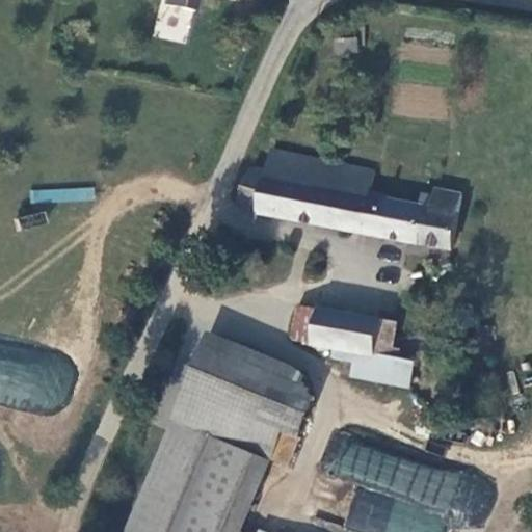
[(160,0),(160,1),(191,8),(193,0),(160,0)]
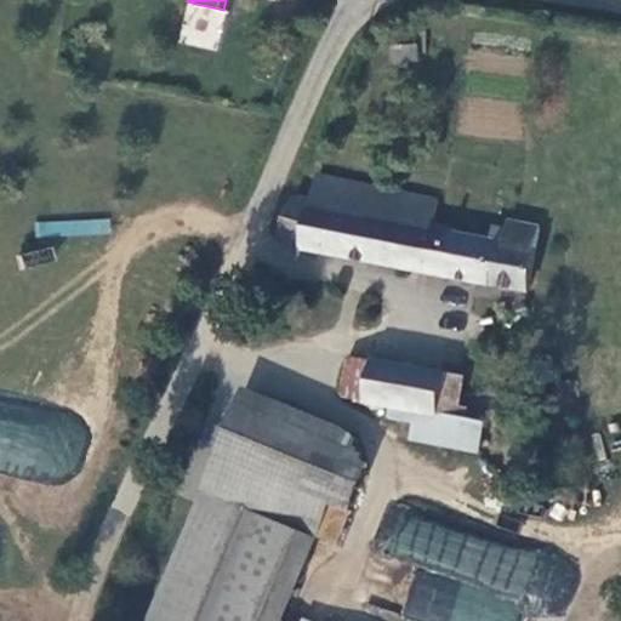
[(389,45),(391,62),(419,61),(417,43),(389,45)]
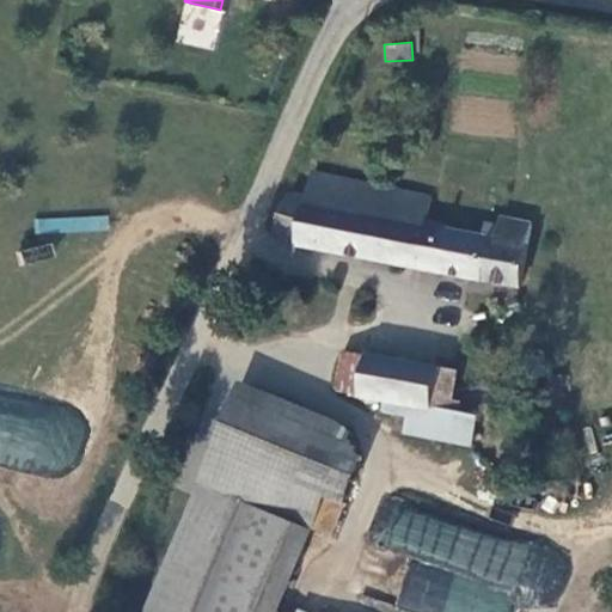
[(298,238),(524,283),(534,243),(503,238),(453,228),(453,222),(428,219),(432,195),(317,172),(311,194),(294,191),(275,230),(298,238)]
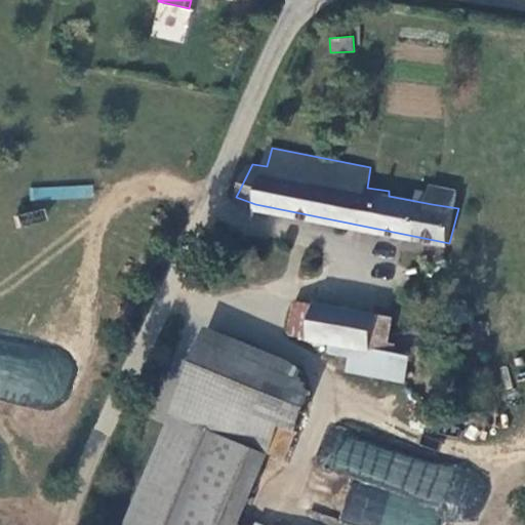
[(31,186),(31,198),(93,199),(93,186),(31,186)]
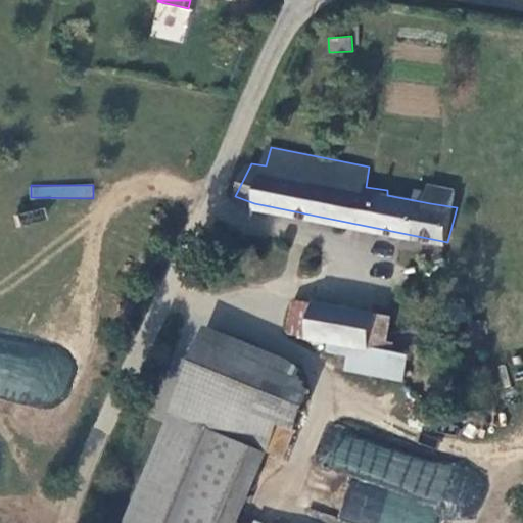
[(430,203),(457,207),(459,189),(433,185),(430,203)]
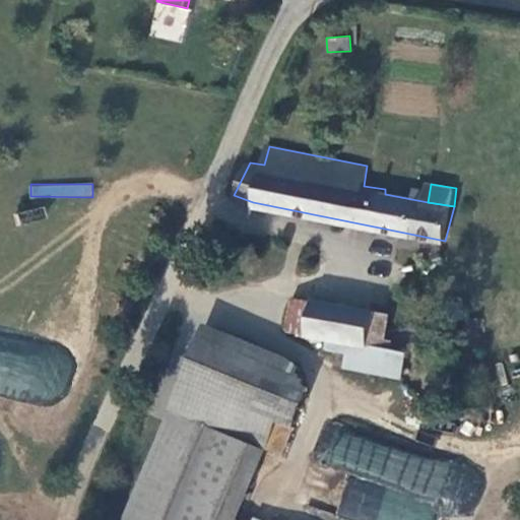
[(288,330),(304,333),(307,334),(314,300),(296,296),(288,330)]
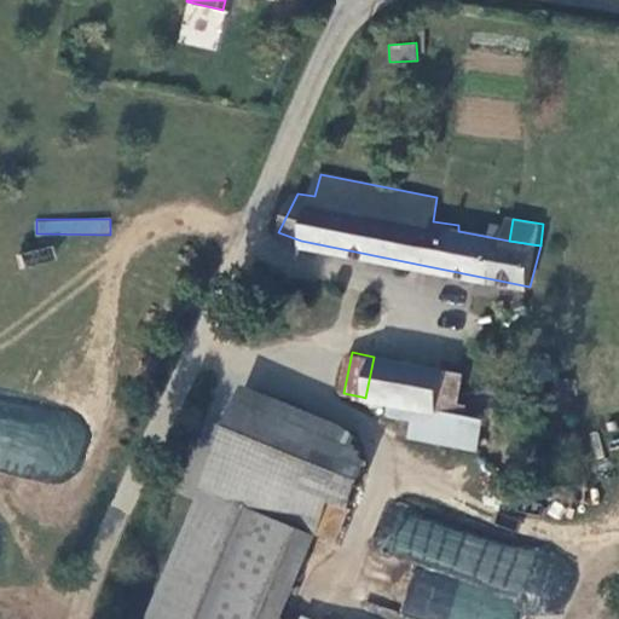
[(374,357),(365,398),(460,417),(462,406),(452,405),(458,374),(374,357)]
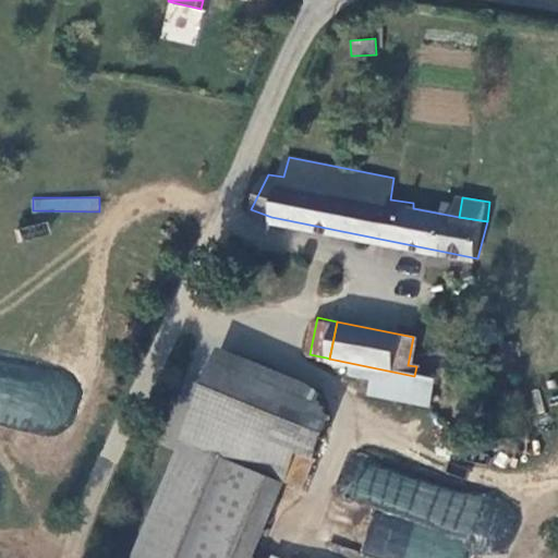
[(409,404),(414,376),(329,359),(326,358),(346,391),(409,404)]
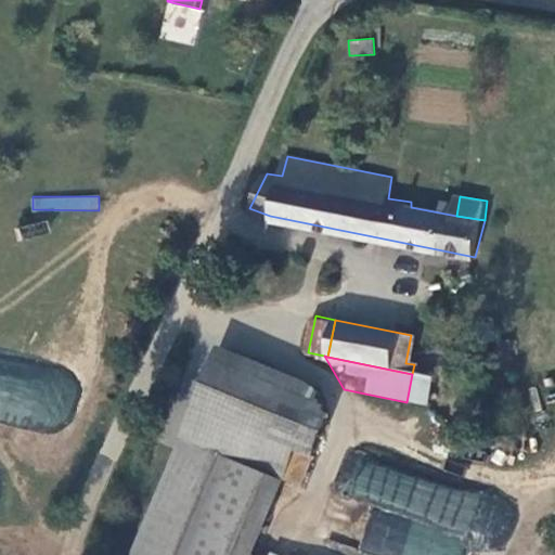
[(132,554),(172,554),(217,451),(265,472),(280,478),(292,450),(311,404),(214,365),(132,554)]
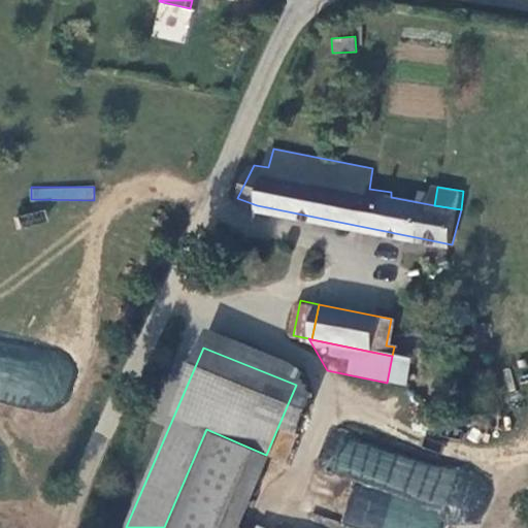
[(0,399),(45,410),(57,364),(0,350),(0,399)]
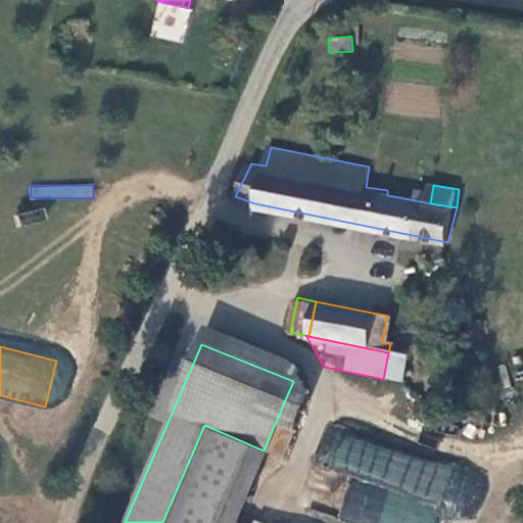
[(275,424),(264,450),(278,457),(289,431),(275,424)]
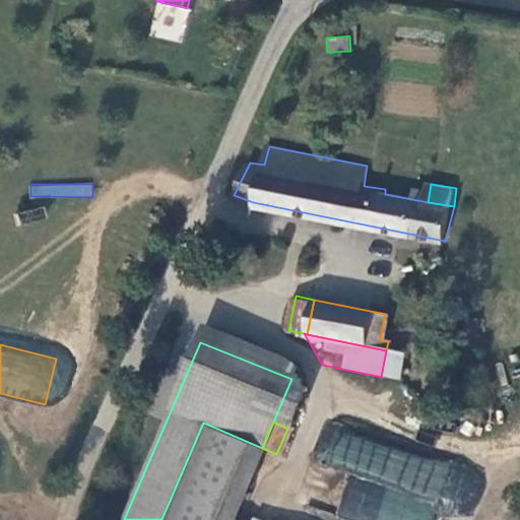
[(214,519),(217,513),(248,442),(203,423),(161,519),(214,519)]
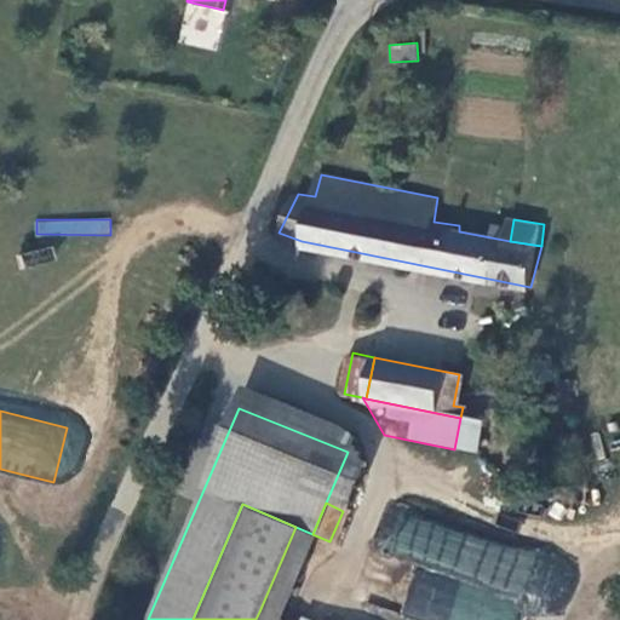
[(417,562),(401,616),(412,619),(527,619),(546,554),(391,510),(379,552),(417,562)]
